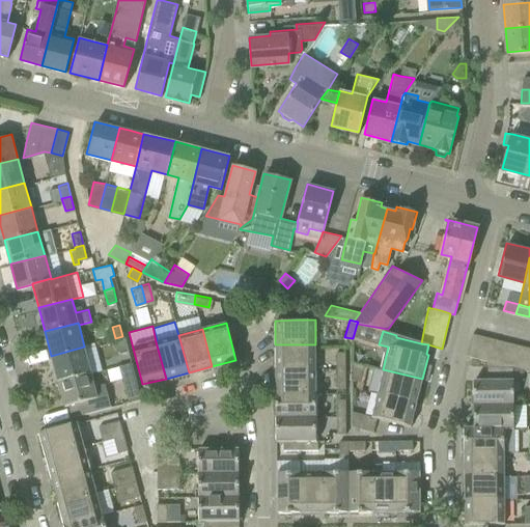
[(466,354),(476,357),(482,335),(472,332),(466,354)]
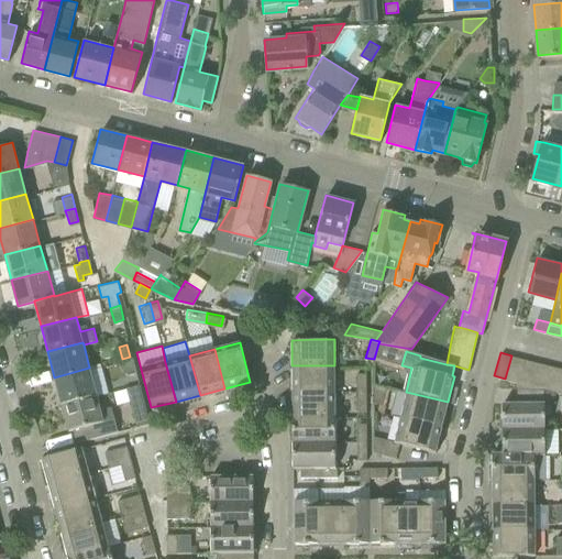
[(517,382),(522,358),(511,355),(505,379),(516,382),(517,382)]
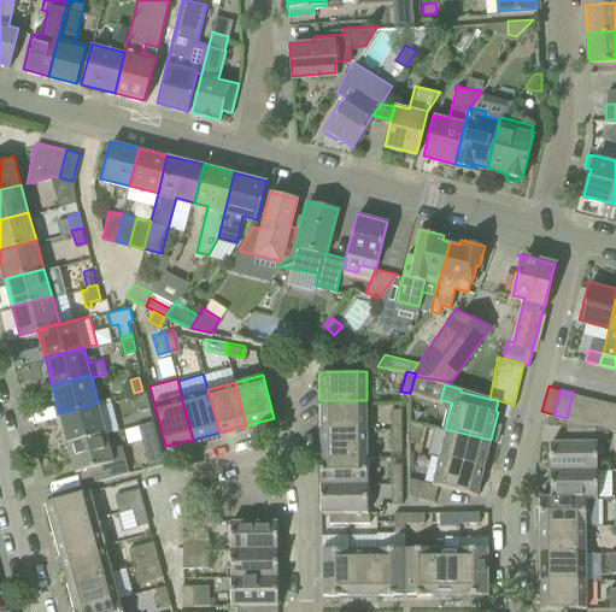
[(138,409),(147,406),(142,390),(134,393),(138,409)]
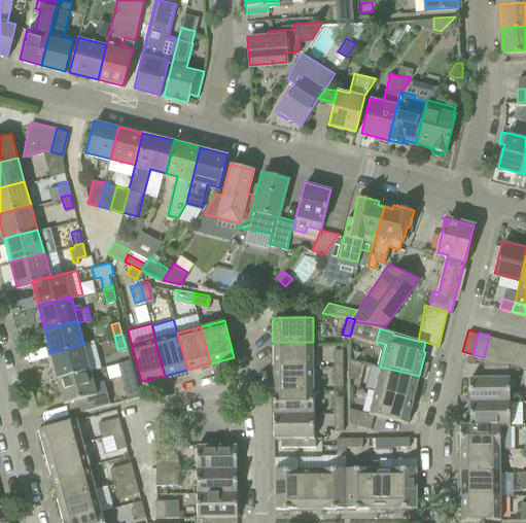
[(495,360),(500,338),(489,335),(484,357),(495,360)]
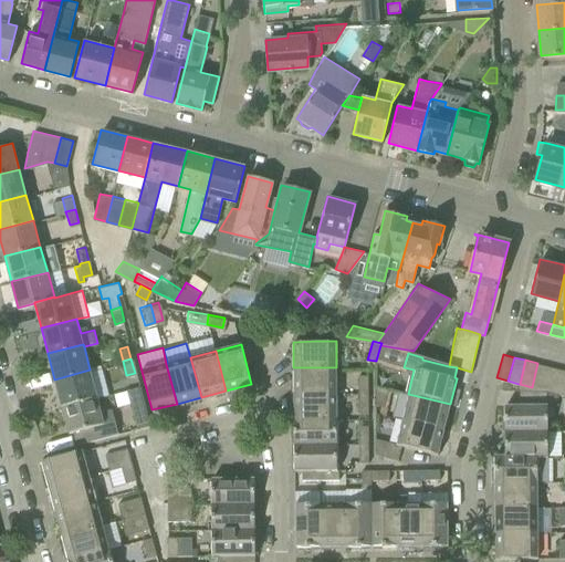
[(544,389),(550,366),(537,363),(532,387),(544,389)]
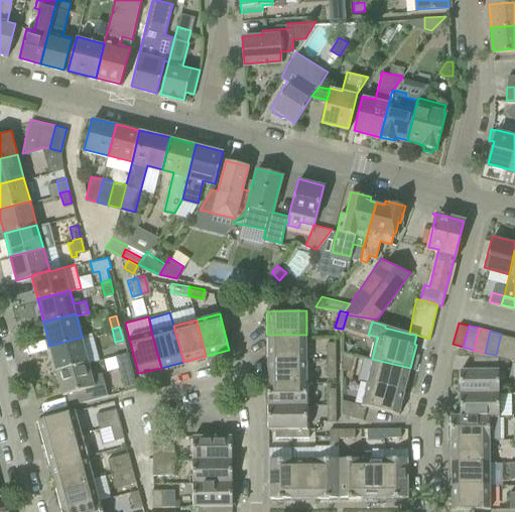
[(512,337),(501,334),(496,355),(498,356),(507,358),(512,337)]
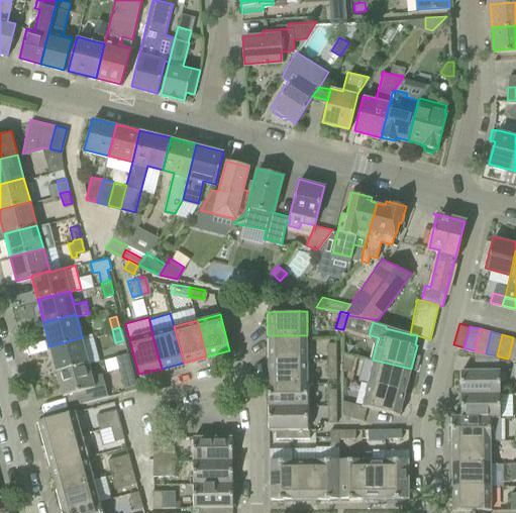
[(268,358),(307,357),(307,335),(268,335),(268,358)]
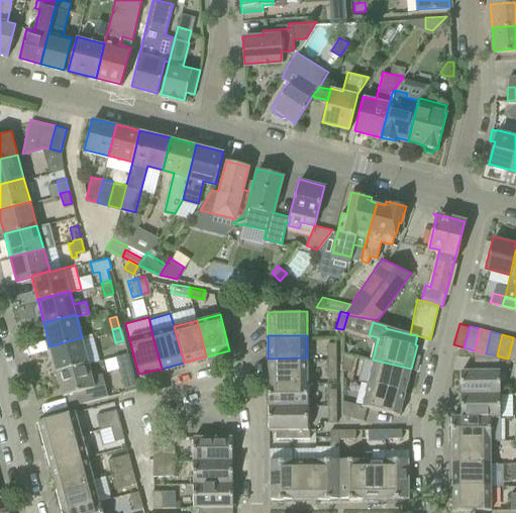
[(88,362),(82,337),(49,346),(57,370),(88,362)]
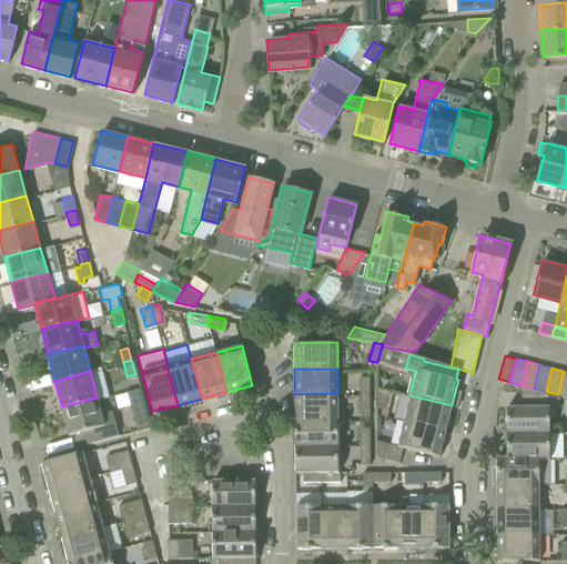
[(360,375),(360,394),(370,394),(370,375),(360,375)]
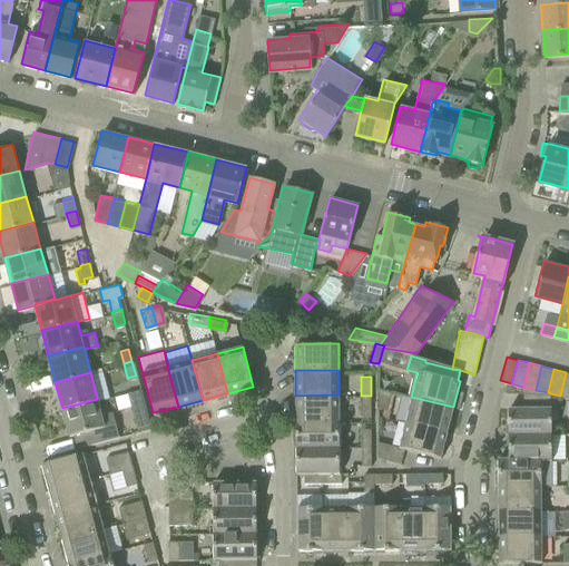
[(378,387),(378,406),(388,409),(392,391),(378,387)]
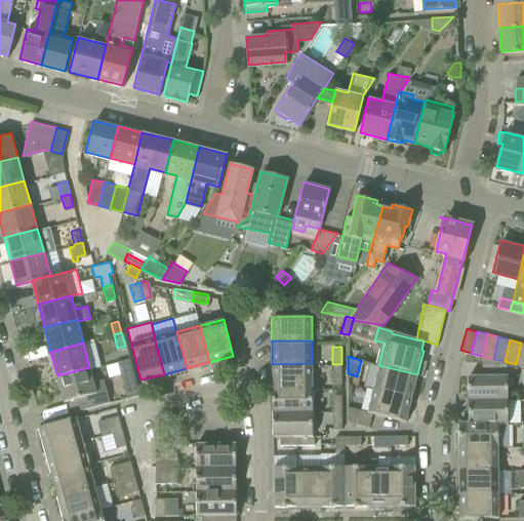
[(468,399),(508,398),(507,362),(505,361),(493,359),(482,356),(481,356),(481,374),(468,374),(468,399)]
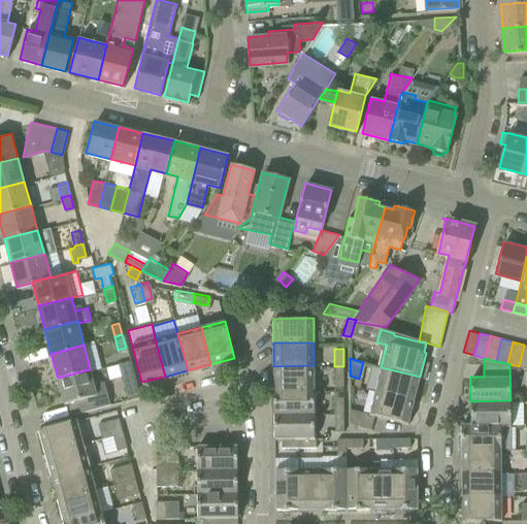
[(140,395),(137,384),(130,360),(119,363),(127,399),(140,395)]
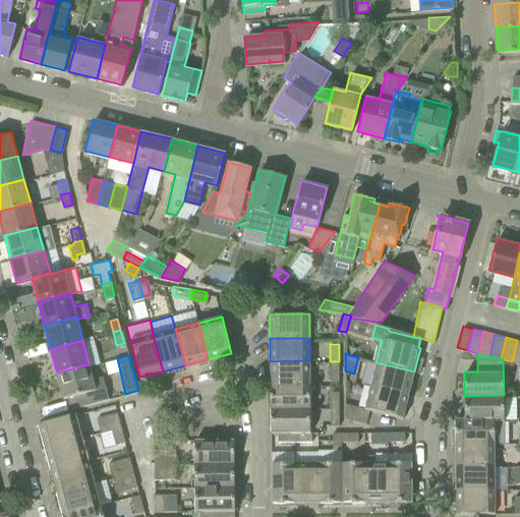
[(270,384),(309,384),(309,360),(270,361),(270,384)]
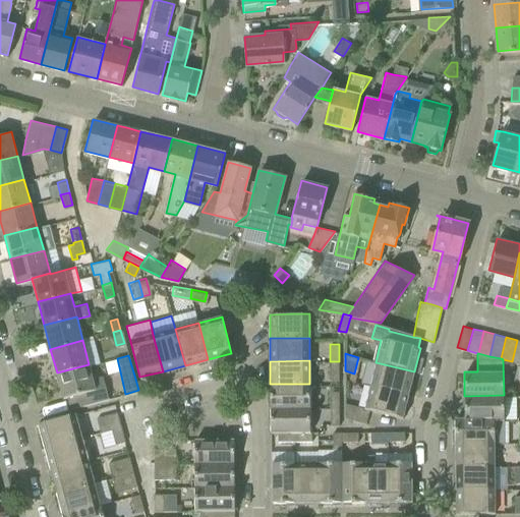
[(339,361),(330,361),(330,378),(339,378),(339,361)]
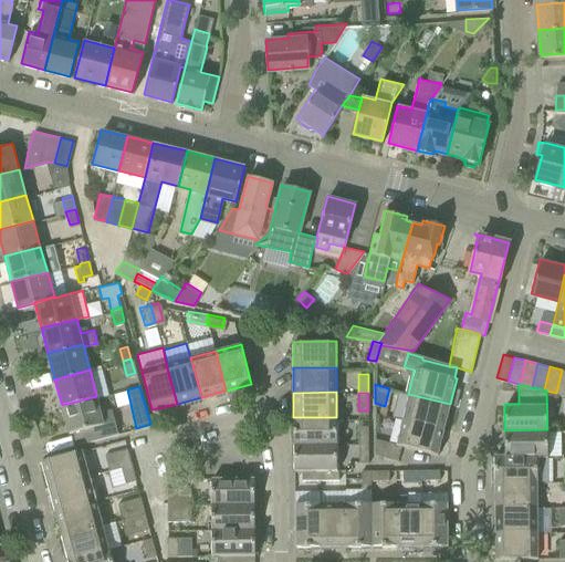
[(401,418),(443,428),(450,404),(408,394),(401,418)]
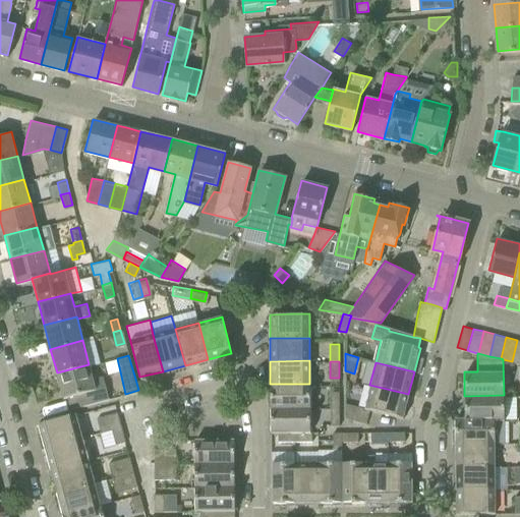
[(103,376),(92,378),(89,364),(57,372),(63,397),(67,396),(70,403),(73,402),(74,407),(109,397),(103,376)]
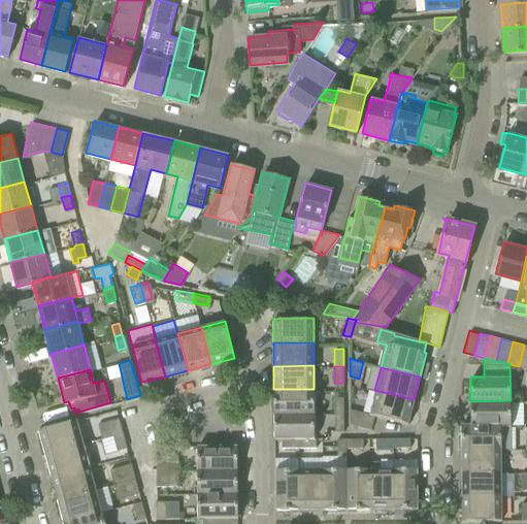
[(273,389),(274,414),(314,414),(314,389),(273,389)]
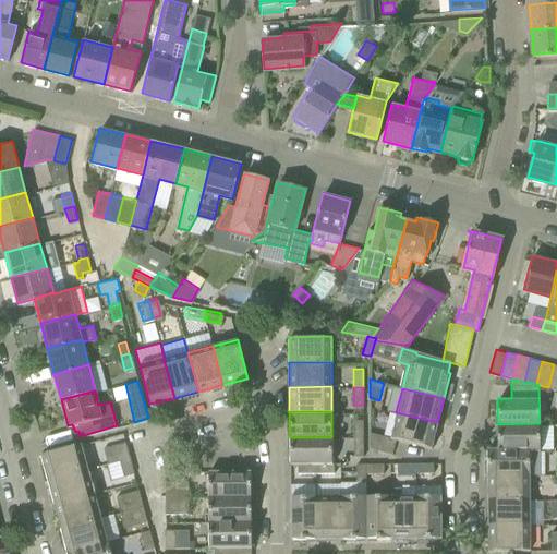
[(390,436),(371,431),(371,446),(392,453),(396,438),(432,447),(437,422),(396,412),(390,436)]
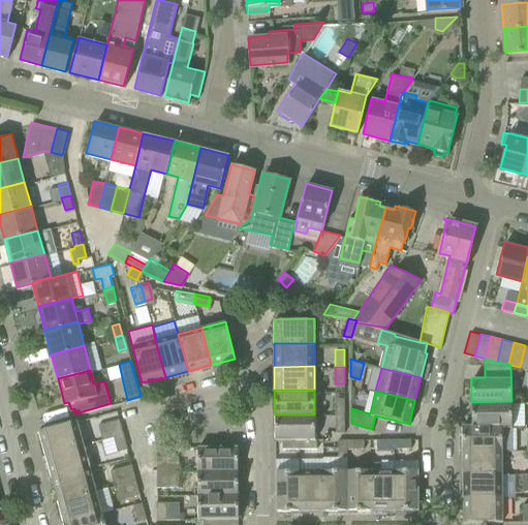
[(511,401),(471,402),(471,424),(472,426),(501,425),(501,426),(511,427),(511,425),(524,424),(524,401),(511,401)]
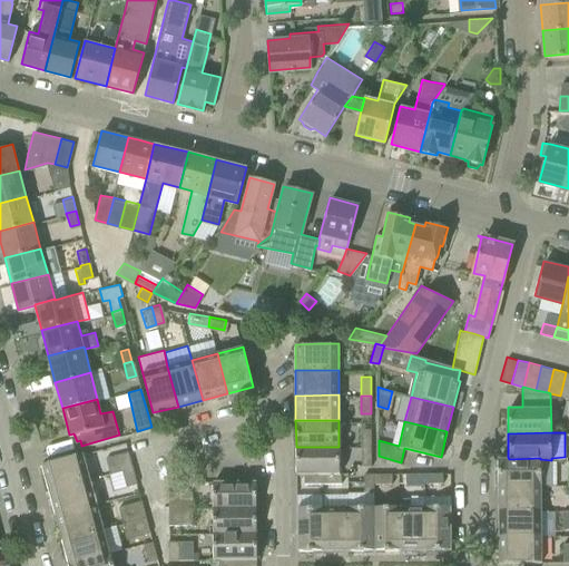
[(296,447),(296,455),(296,472),(304,472),(322,472),(340,472),(340,471),(339,447),(296,447)]
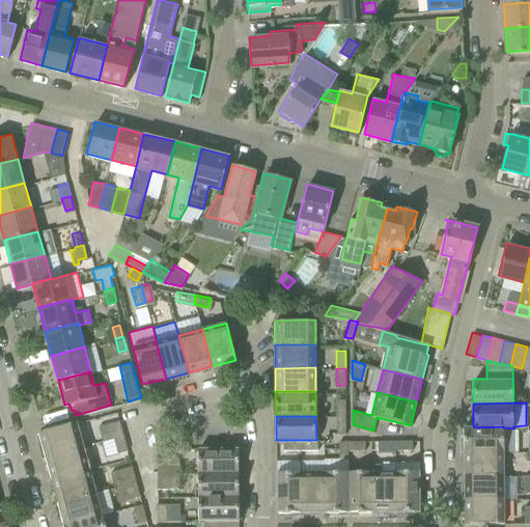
[(123,434),(119,419),(98,425),(102,440),(114,437),(123,434)]
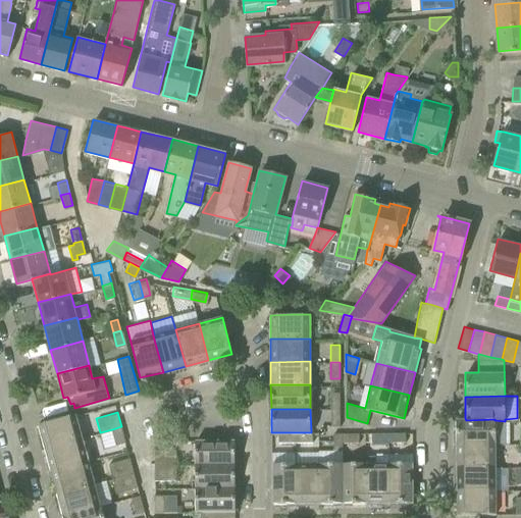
[(82,437),(75,414),(38,424),(44,448),(82,437)]
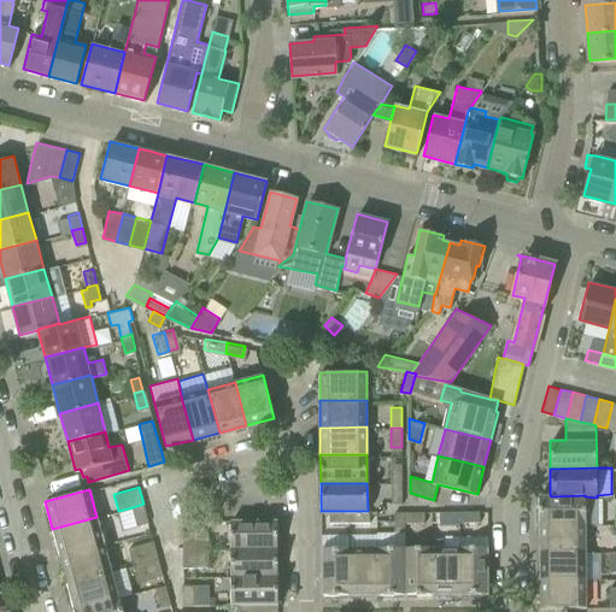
[(550,494),(539,495),(539,524),(585,523),(585,496),(585,495),(551,496),(550,494)]
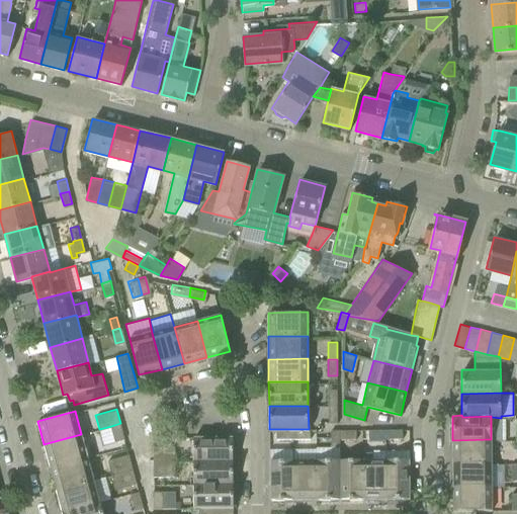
[(114,440),(124,438),(120,423),(111,426),(114,440)]
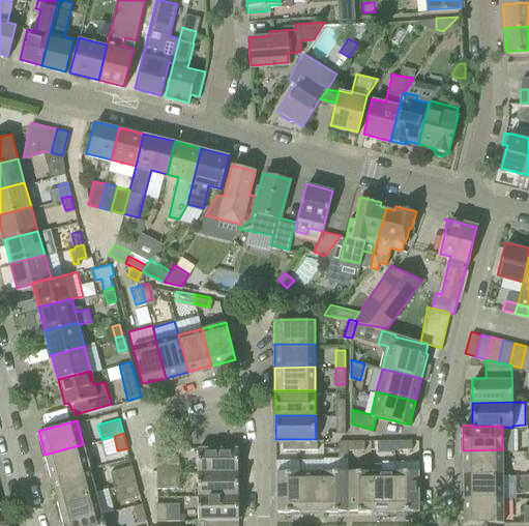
[(318,438),(316,438),(316,439),(299,439),(300,447),(318,447),(318,438)]
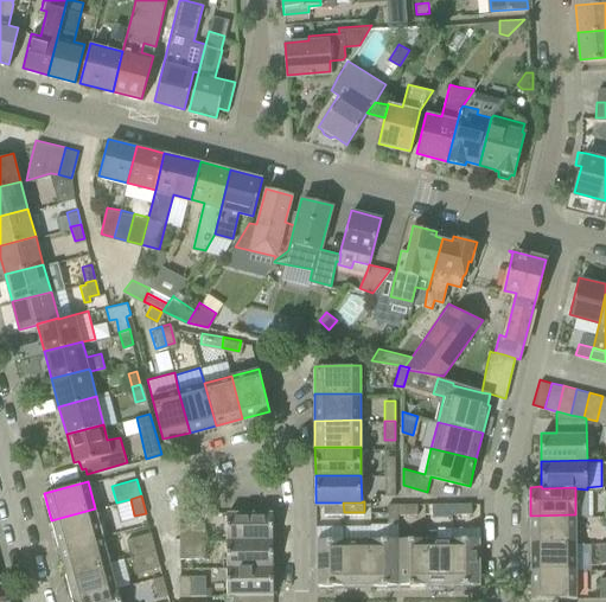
[(387,523),(397,522),(397,512),(397,501),(387,503),(387,523)]
